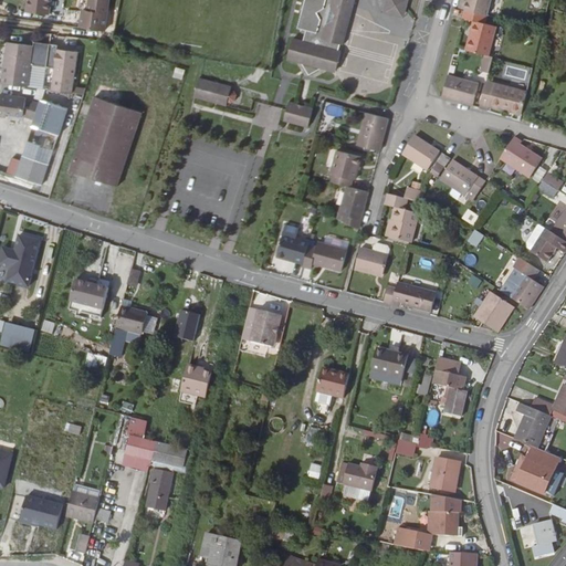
[(29,0),(27,13),(49,17),(51,0),(29,0)]
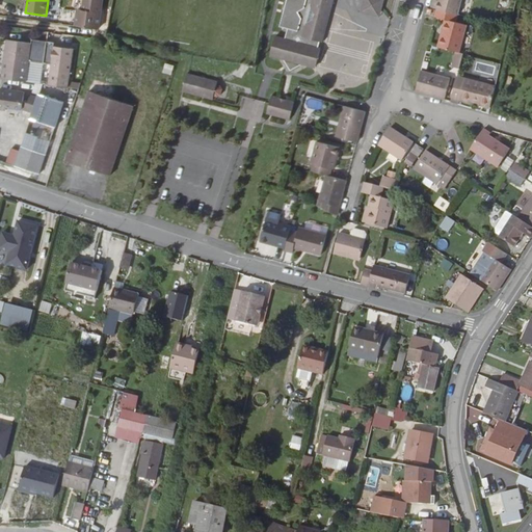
[(85,0),(84,11),(79,10),(76,26),(99,29),(102,0),(85,0)]
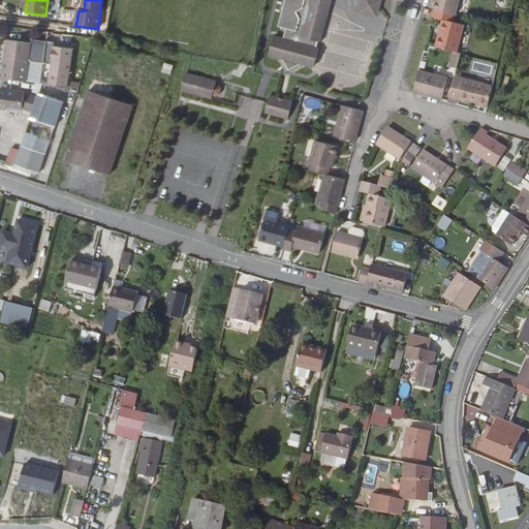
[(287,0),(278,31),(285,33),(282,42),(274,40),(269,60),(280,63),(287,75),(300,69),(312,72),(317,55),(314,52),(316,47),(320,47),(333,3),(337,0),(287,0)]
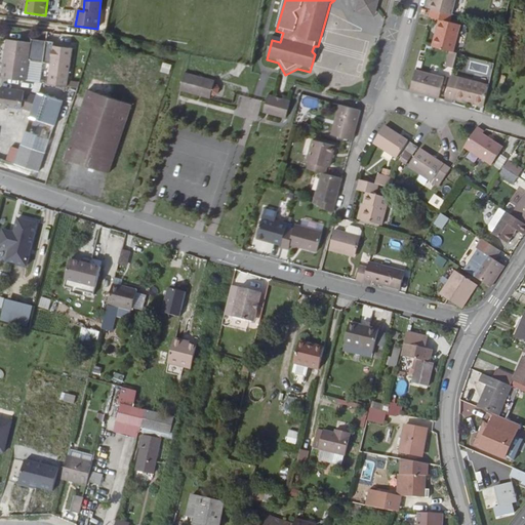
[(427,0),(425,8),(431,9),(451,14),(454,0),(427,0)]
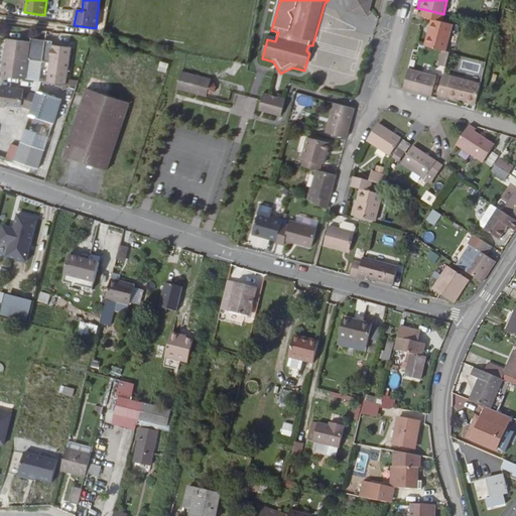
[(353,2),(348,20),(366,25),(371,7),(353,2)]
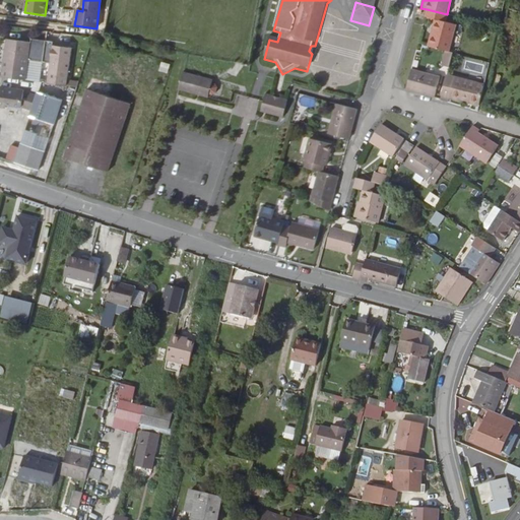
[(454,24),(445,22),(447,14),(427,9),(425,17),(434,19),(427,46),(445,50),(448,51),(454,24)]
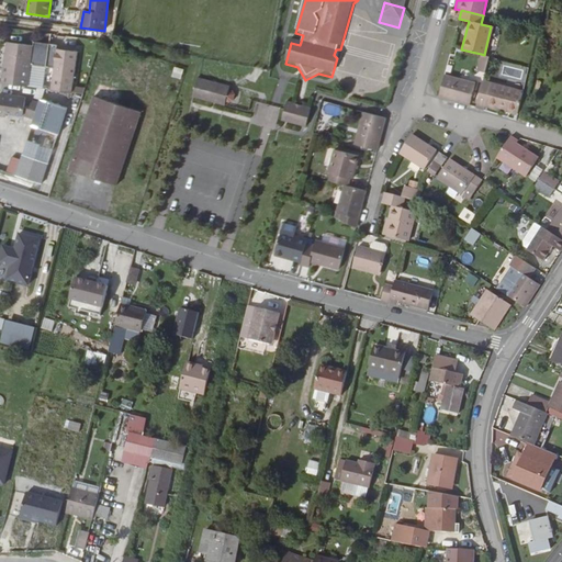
[(35,44),(10,40),(3,81),(30,85),(33,64),(48,66),(56,66),(53,88),(75,91),(80,49),(57,46),(57,51),(34,47),(35,44)]
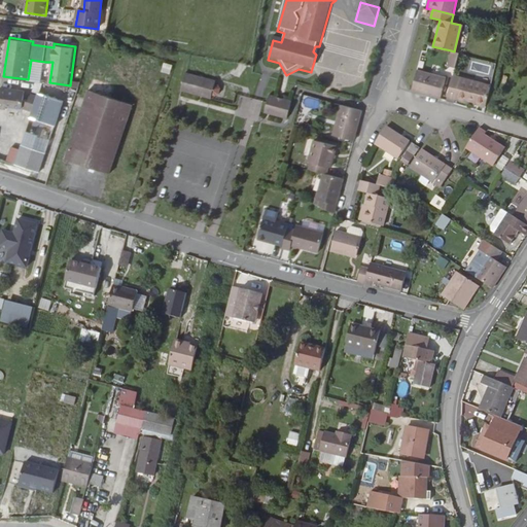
[(454,51),(451,50),(447,66),(454,68),(458,54),(454,51)]
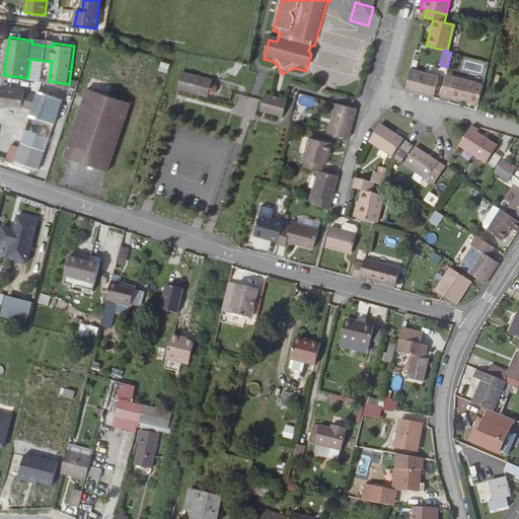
[(45,61),(30,59),(27,78),(35,79),(42,81),(45,61)]
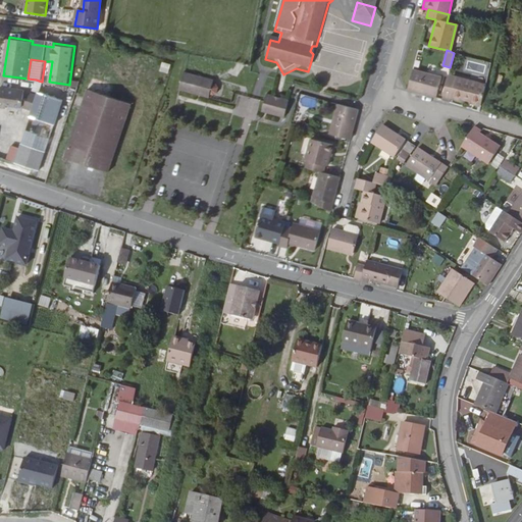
[(161,61),(158,70),(167,72),(170,64),(161,61)]
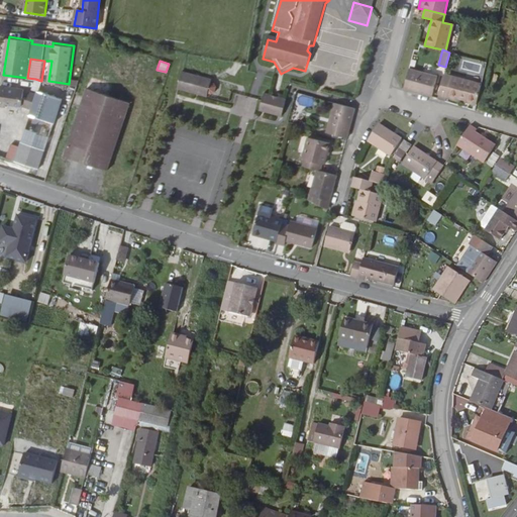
[(430,99),(436,76),(408,69),(403,91),(430,99)]
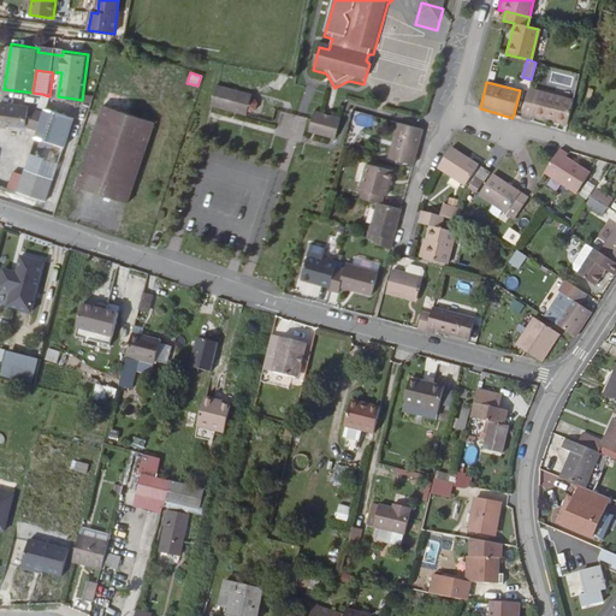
[(569,125),(574,100),(528,89),(520,120),(529,123),(532,116),(569,125)]
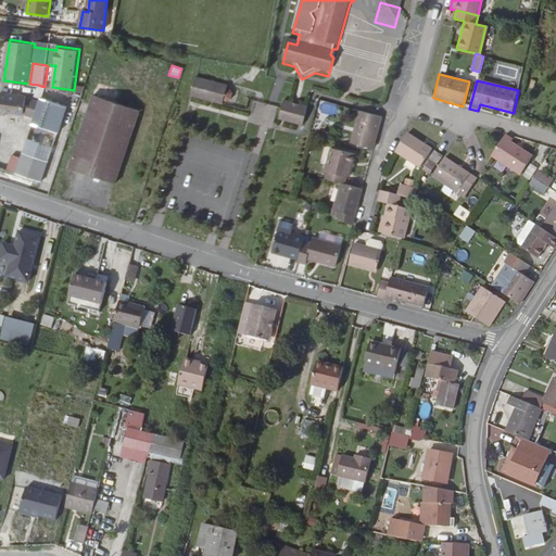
[(213,88),(196,83),(190,100),(220,111),(222,106),(226,108),(229,106),(231,100),(229,97),(226,96),(213,91),(213,88)]
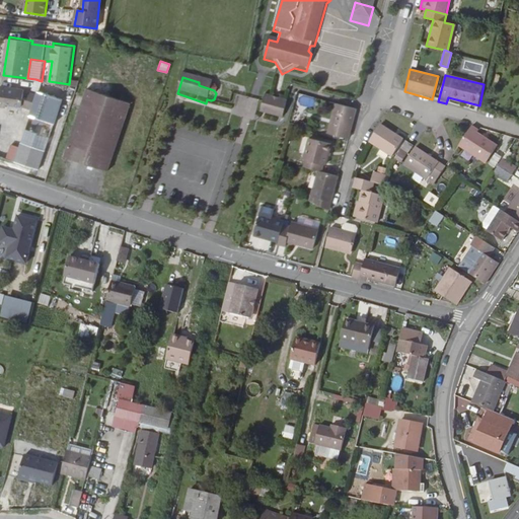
[(109,171),(132,102),(88,88),(66,156),(109,171)]
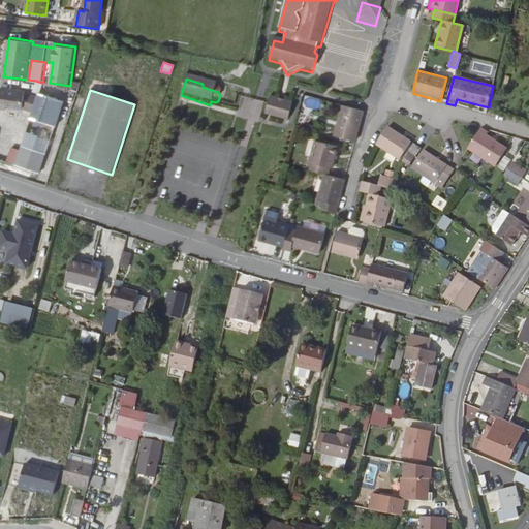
[(26,100),(26,93),(2,91),(0,111),(8,112),(9,109),(23,110),(23,109),(27,109),(26,111),(33,114),(38,98),(32,96),(30,101),(26,100)]
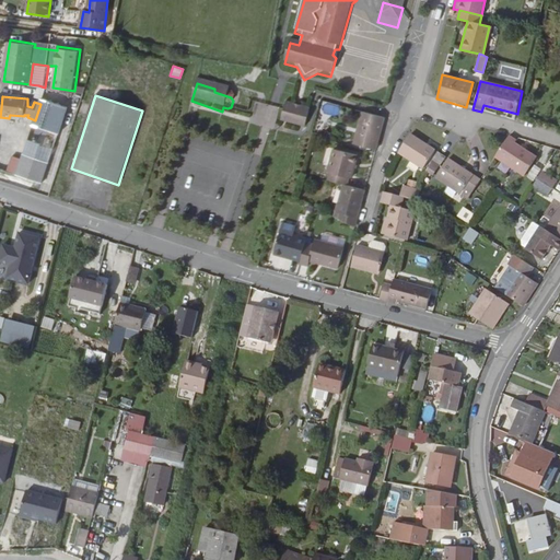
[(43,183),(69,109),(43,100),(41,104),(35,120),(18,175),(43,183)]
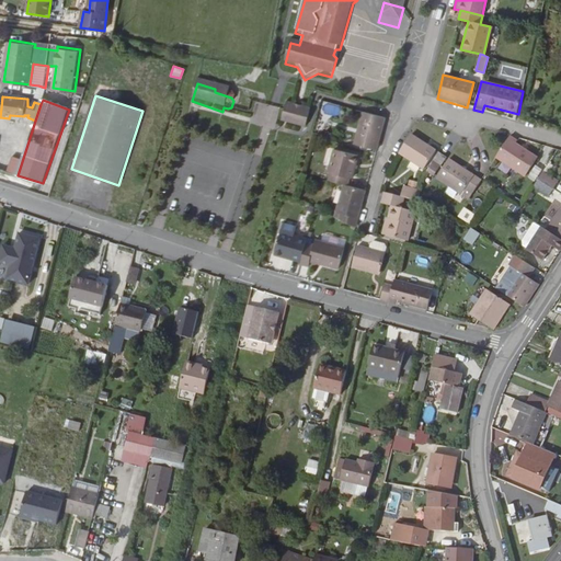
[(325,104),(324,113),(338,115),(339,106),(325,104)]
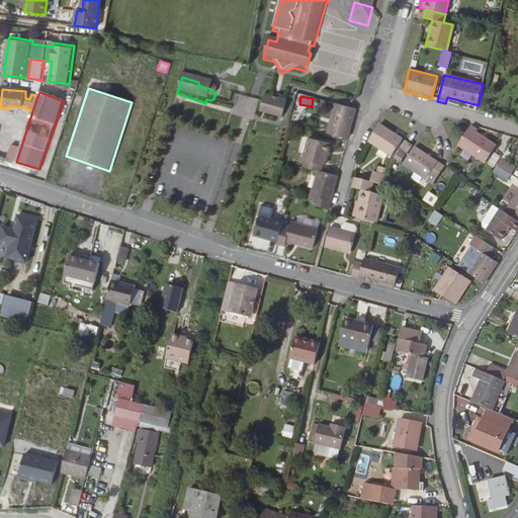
[(283,106),(262,100),(257,116),(278,123),(283,106)]
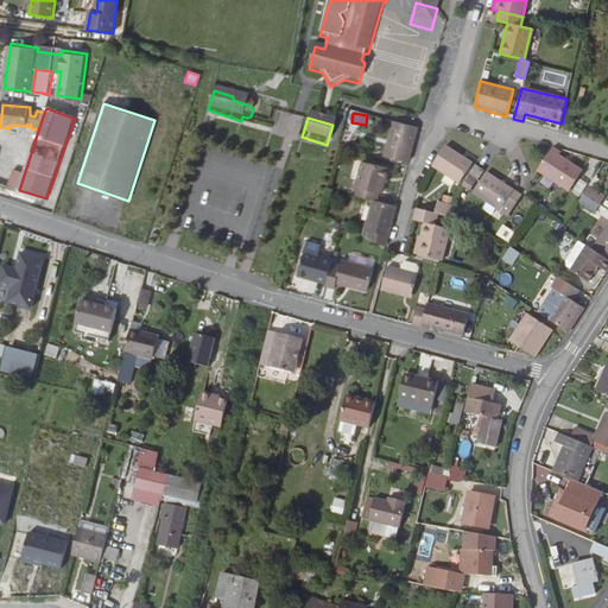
[(413,138),(391,131),(381,170),(404,176),(413,138)]
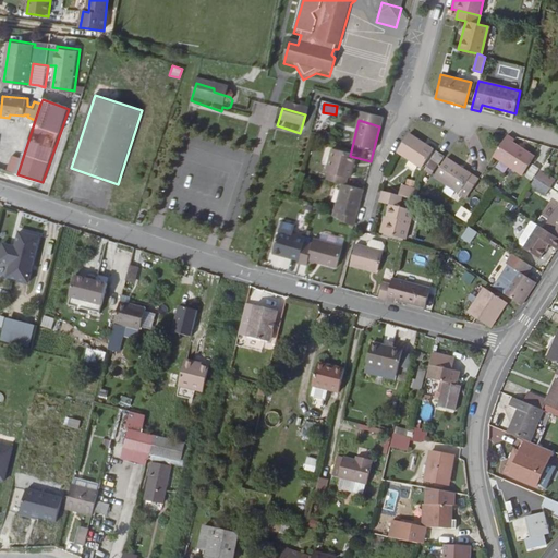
[(436,149),(412,134),(399,152),(425,168),(436,149)]
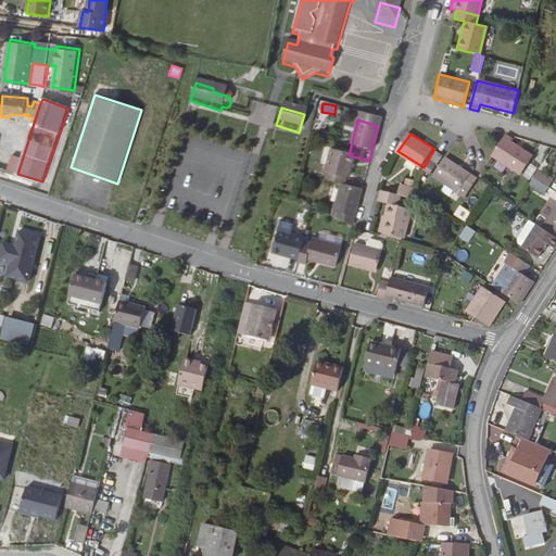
[(516,140),(508,135),(494,156),(522,176),(535,156),(515,142),(516,140)]
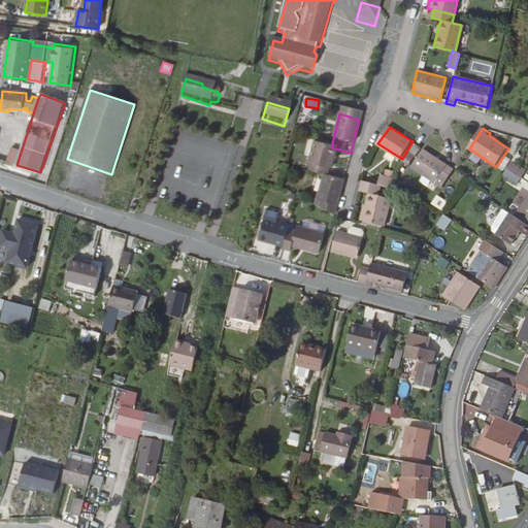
[(512,137),(508,153),(515,154),(518,138),(512,137)]
